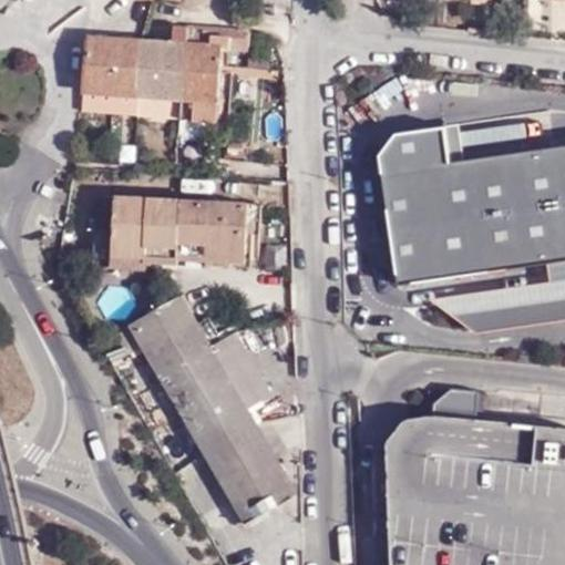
[(180,92),(180,116),(208,117),(216,117),(218,48),(245,50),(248,27),(173,21),(171,40),(181,41),(180,92)]
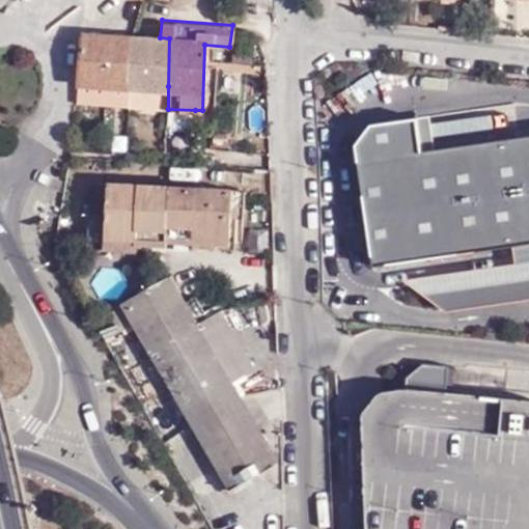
[(130,84),(132,36),(83,32),(81,81),(130,84)]
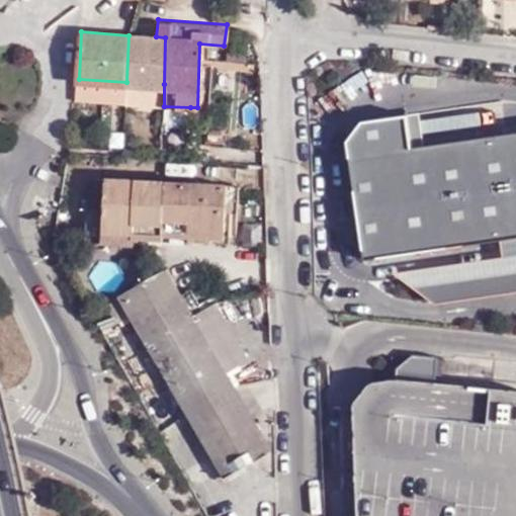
[(156,36),(129,35),(126,82),(164,84),(165,37),(156,36)]
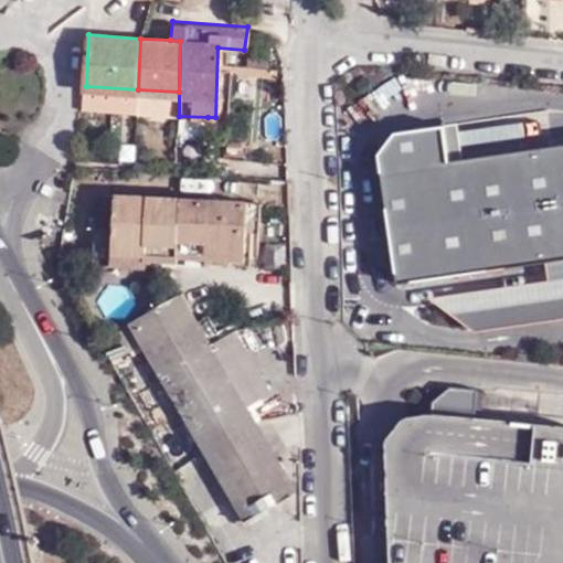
[(138,112),(138,89),(86,86),(86,109),(138,112)]
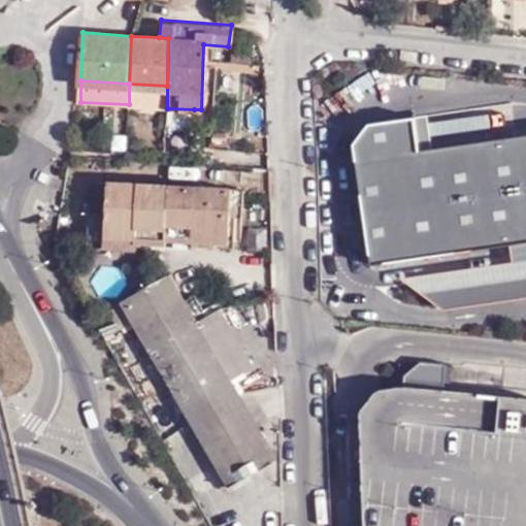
[(129,84),(129,104),(167,108),(167,86),(129,84)]
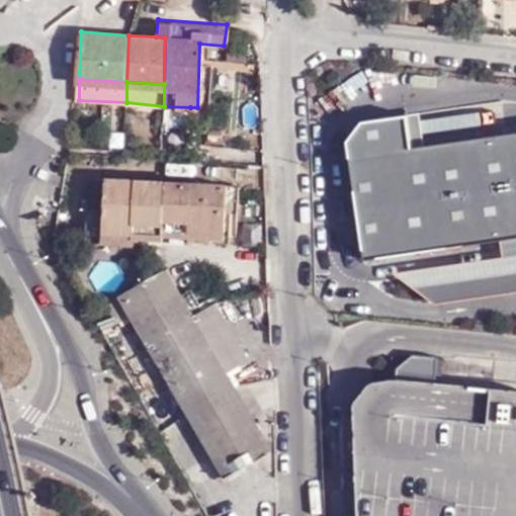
[(189,121),(190,107),(164,106),(163,120),(189,121)]
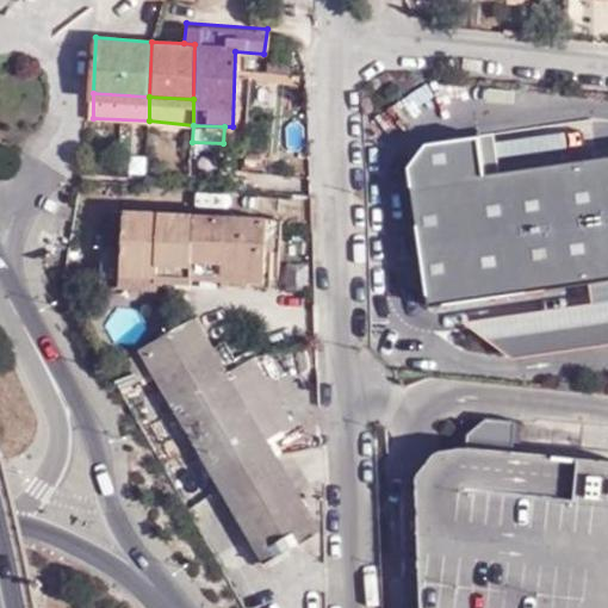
[(607,155),(497,173),(490,131),(425,143),(404,167),(425,306),(585,284),(588,295),(589,301),(460,321),(510,358),(607,342),(607,155)]
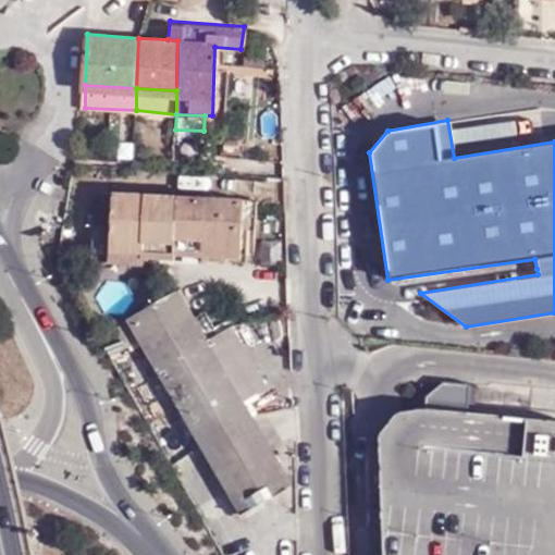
[(257,201),(96,190),(91,244),(143,245),(144,250),(199,254),(202,243),(242,246),(243,229),(256,231),(257,201)]
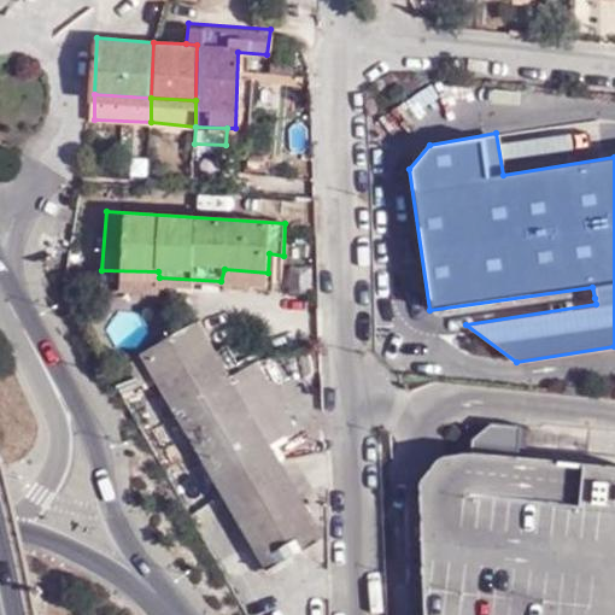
[(321,533),(317,527),(271,443),(297,428),(255,357),(230,370),(200,316),(145,350),(267,564),(318,536),(321,533)]
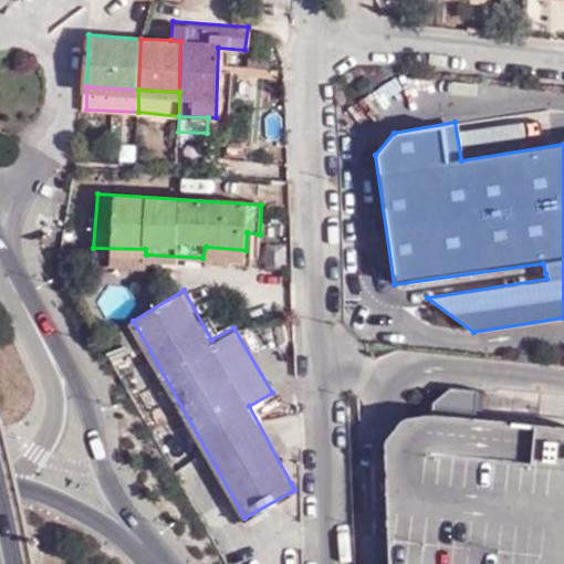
[(420,445),(425,406),(396,411),(377,434),(382,563),(394,563),(401,488),(386,486),(389,441),(420,445)]
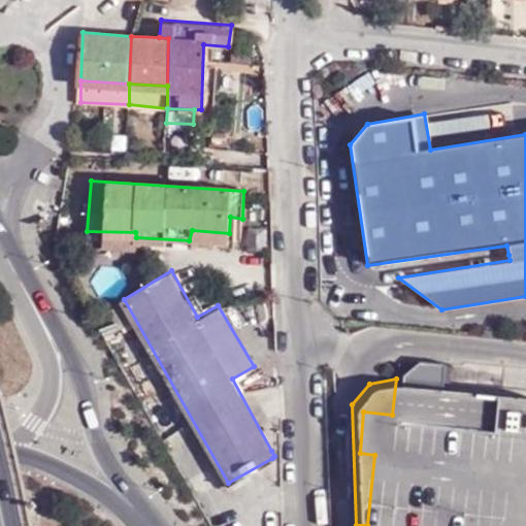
[(525,525),(525,391),(396,379),(392,415),(363,412),(360,453),(374,455),(367,525),(525,525)]
